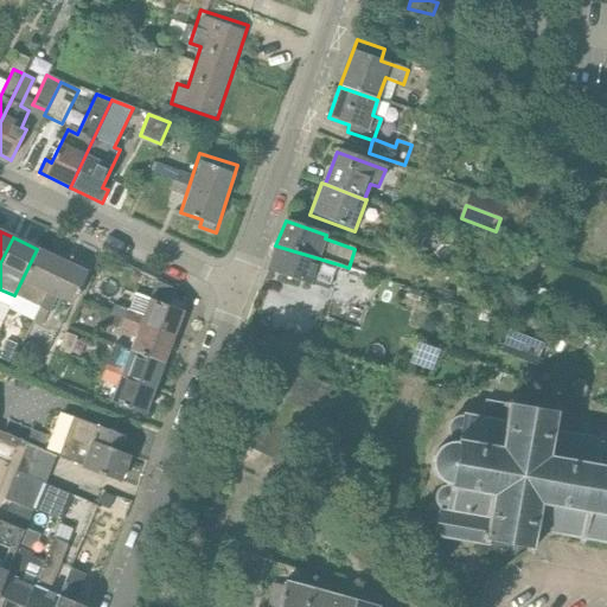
[(267,270),(332,293),(334,285),(343,266),(275,246),(267,270)]
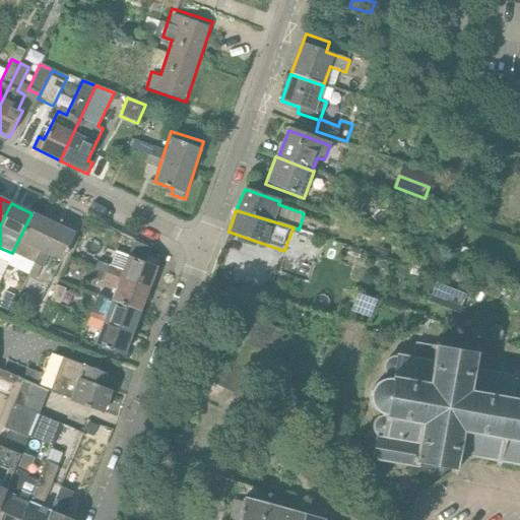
[(12,254),(34,264),(53,223),(31,213),(12,253),(12,254)]
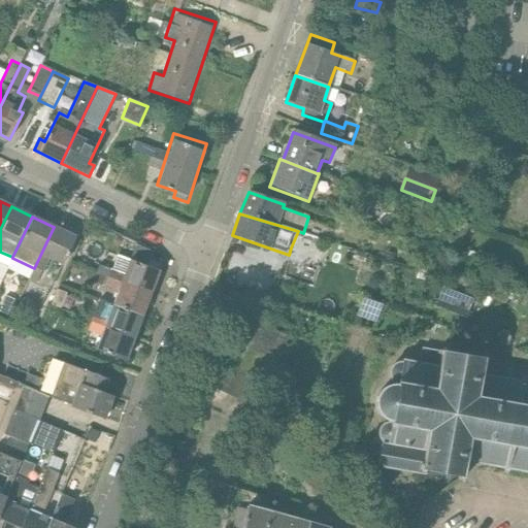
[(48,260),(62,266),(75,237),(54,227),(34,268),(42,272),(48,260)]
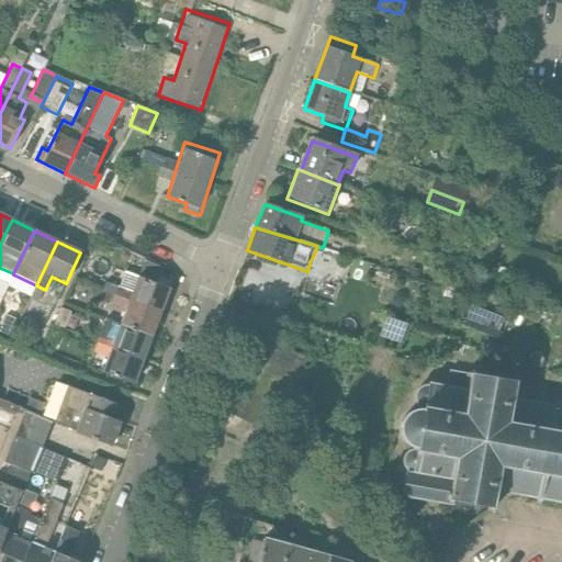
[(156,283),(158,278),(161,268),(145,261),(138,278),(156,283)]
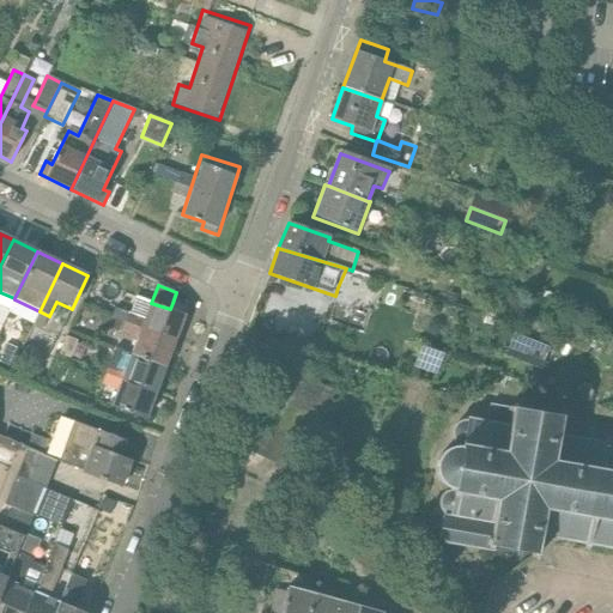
[(107,315),(109,316),(175,341),(187,308),(173,303),(170,309),(151,303),(137,297),(131,314),(110,307),(107,315)]
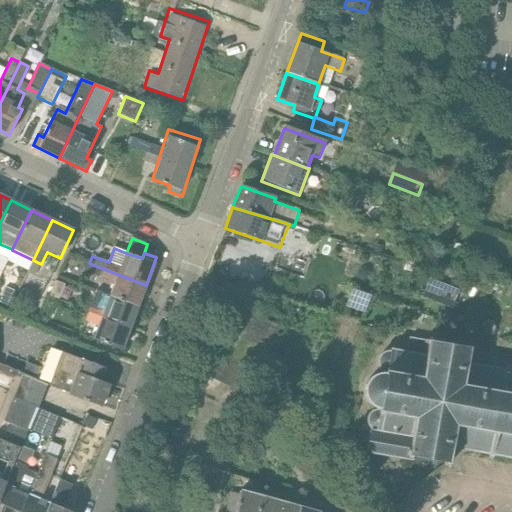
[(138,307),(146,285),(91,264),(88,273),(101,278),(114,283),(109,296),(138,307)]
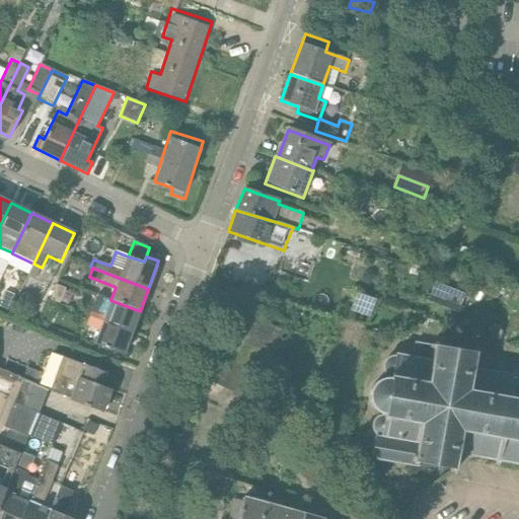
[(214,384),(251,401),(299,298),(262,282),(214,384)]
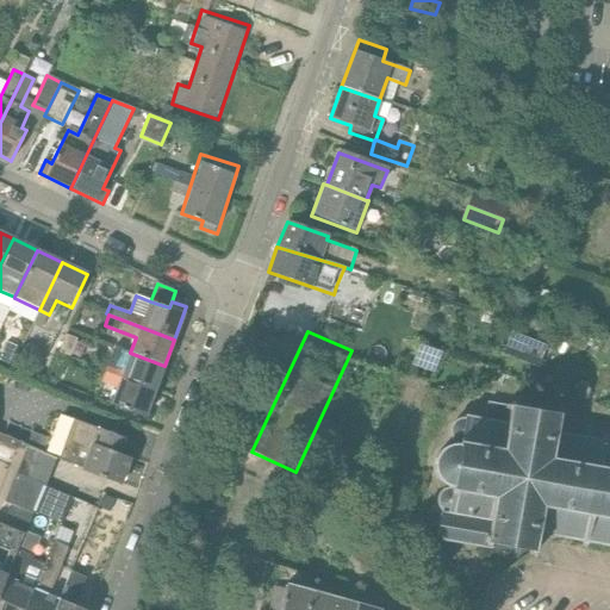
[(510,334),(503,354),(537,367),(546,347),(510,334)]
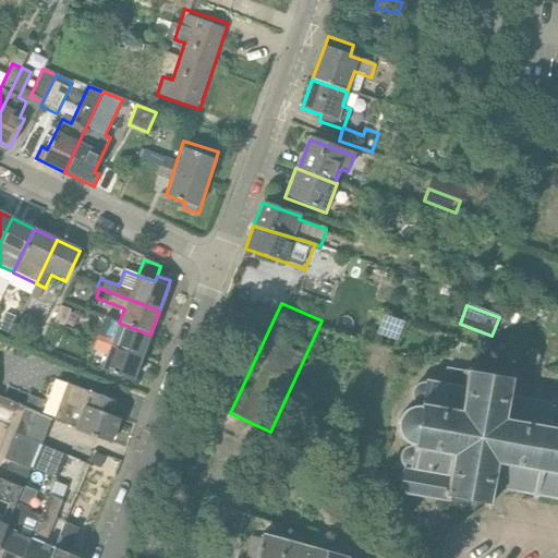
[(83,336),(142,358),(150,335),(119,323),(113,337),(86,327),(83,336)]
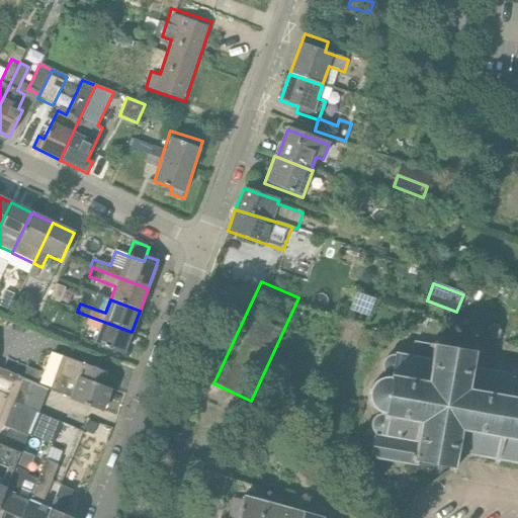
[(98,330),(94,344),(123,355),(132,332),(77,312),(73,323),(85,328),(86,326),(98,330)]
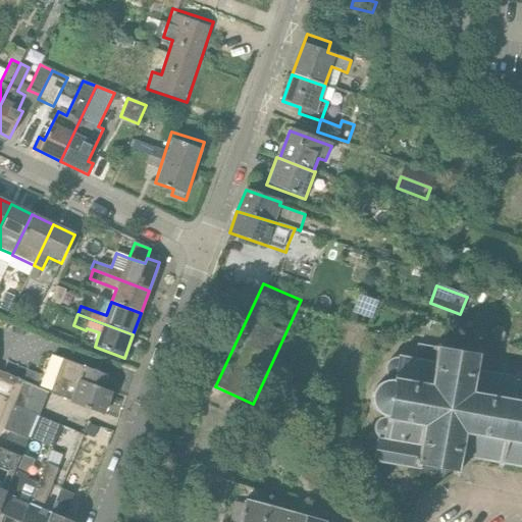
[(458,469),(460,455),(521,466),(521,378),(475,370),(477,359),(479,359),(480,355),(478,355),(478,353),(474,352),(474,354),(439,348),(440,346),(436,345),(435,349),(417,345),(415,360),(398,356),(397,359),(390,360),(387,363),(384,366),(384,371),(385,375),(389,380),(387,380),(381,382),(377,384),(373,388),(371,394),(370,399),(370,401),(371,406),(373,410),(374,413),(378,417),(380,418),(375,422),(374,426),(373,429),(373,431),(374,434),(376,437),(371,463),(413,471),(414,465),(454,472),(454,474),(457,475),(457,473),(459,473),(460,469),(458,469)]
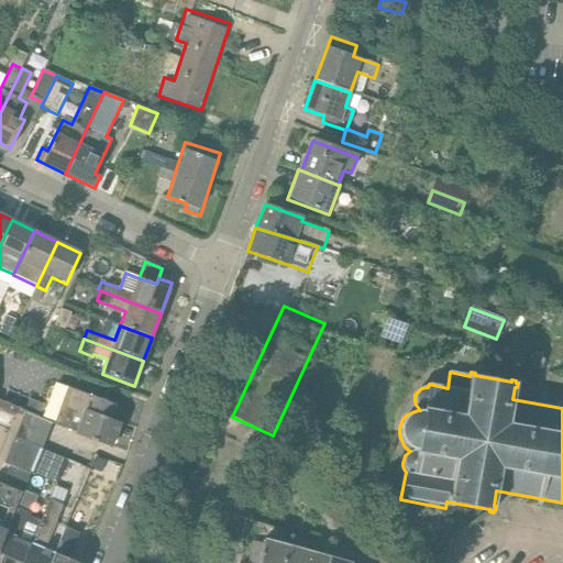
[(119,423),(117,422),(122,407),(69,388),(55,426),(110,449),(119,423)]
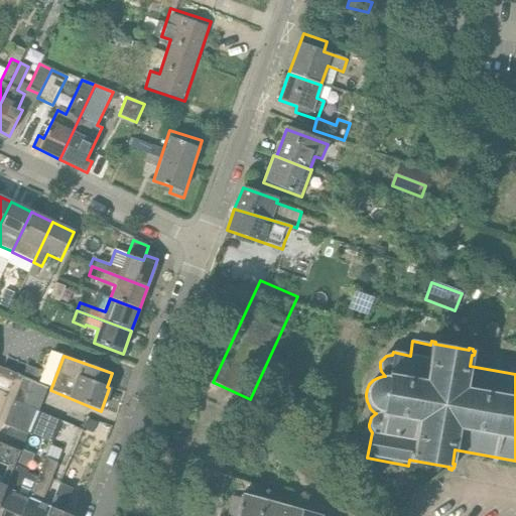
[(28,435),(39,410),(47,389),(37,384),(25,379),(6,425),(28,435)]
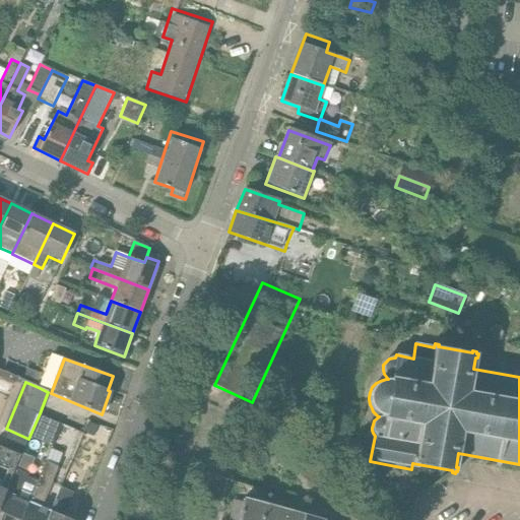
[(28,439),(52,448),(62,423),(40,413),(28,439)]
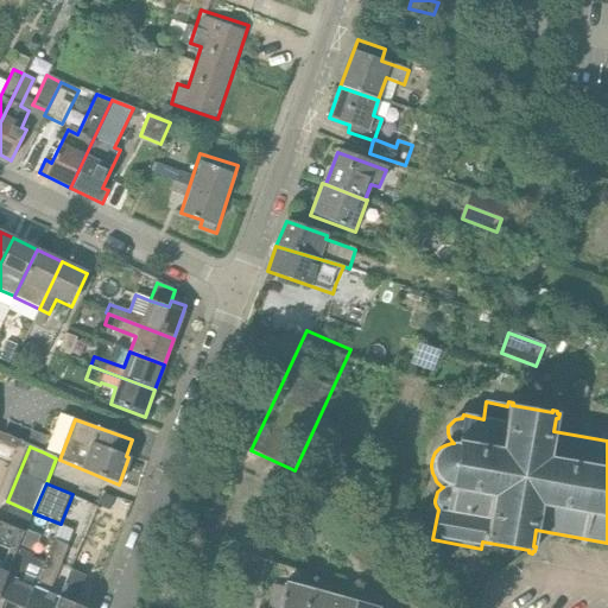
[(0,588),(18,549),(25,533),(0,523),(0,588)]
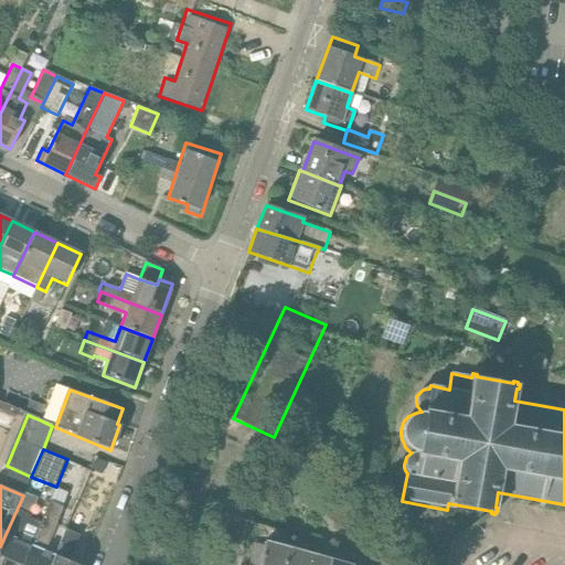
[(50,564),(54,555),(45,551),(63,508),(50,502),(31,545),(21,564),(50,564)]
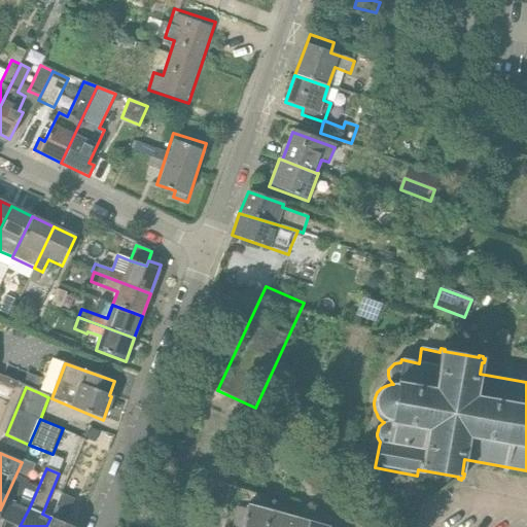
[(0,526),(20,526),(29,508),(19,504),(28,481),(15,476),(0,510),(0,526)]
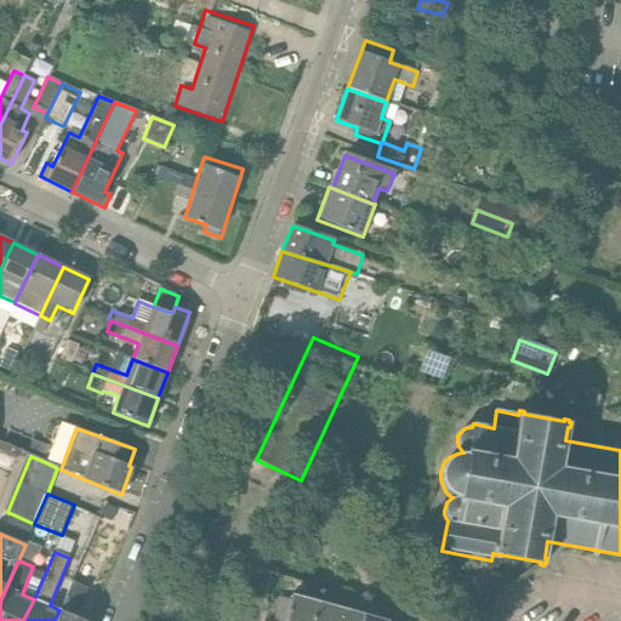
[(83,620),(75,617),(87,588),(72,582),(60,610),(55,620),(83,620)]
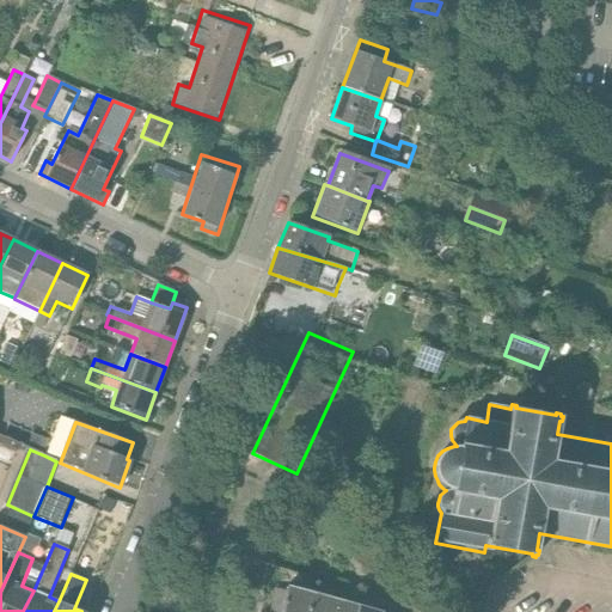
[(377,611),(287,587),(281,611),(377,611)]
